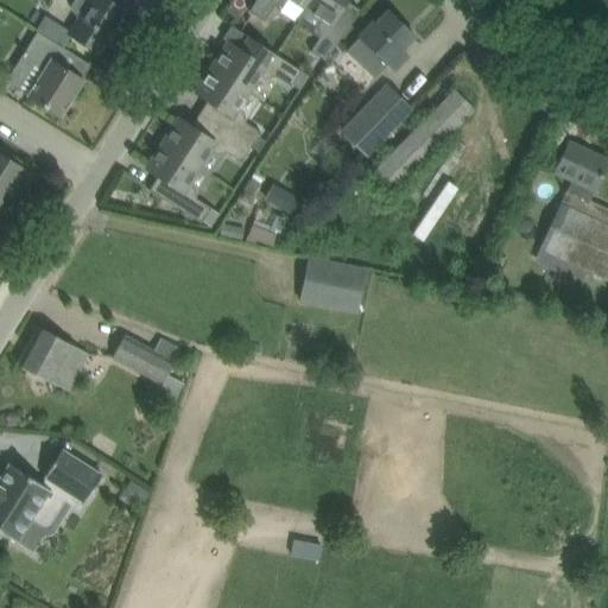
[(75,14),(78,17),(69,35),(100,55),(127,12),(108,0),(87,0),(88,0),(86,0),(75,0),(71,5),(71,11),(75,14)]
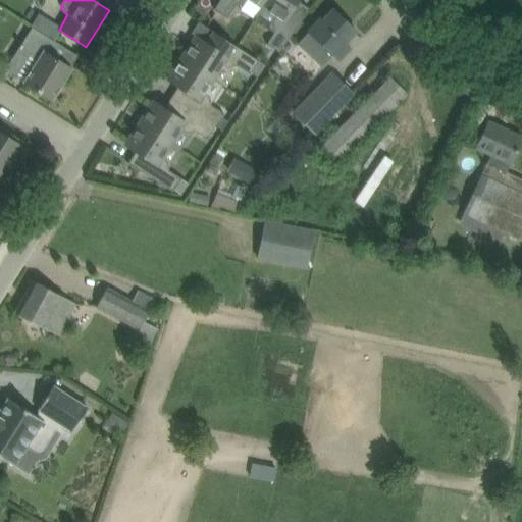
[(247,0),(251,0),(263,7),(267,0),(220,0),(214,9),(227,18),(236,5),(245,4),(247,0)]
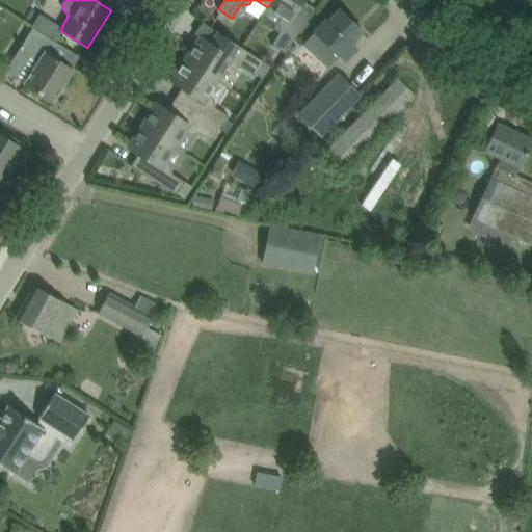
[(303,0),(272,0),(268,7),(283,18),(278,23),(281,32),(272,45),(286,54),(315,9),(303,2),(303,0)]
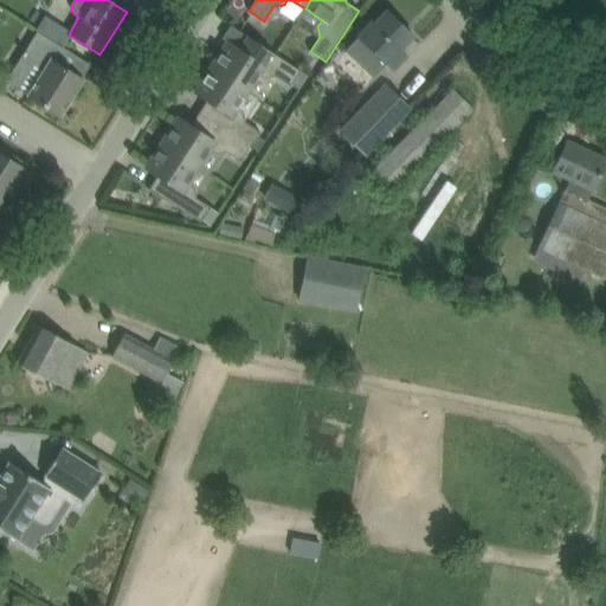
[(346,53),(372,78),(387,63),(393,68),(405,55),(400,50),(413,36),(388,12),(376,26),(374,24),(346,53)]
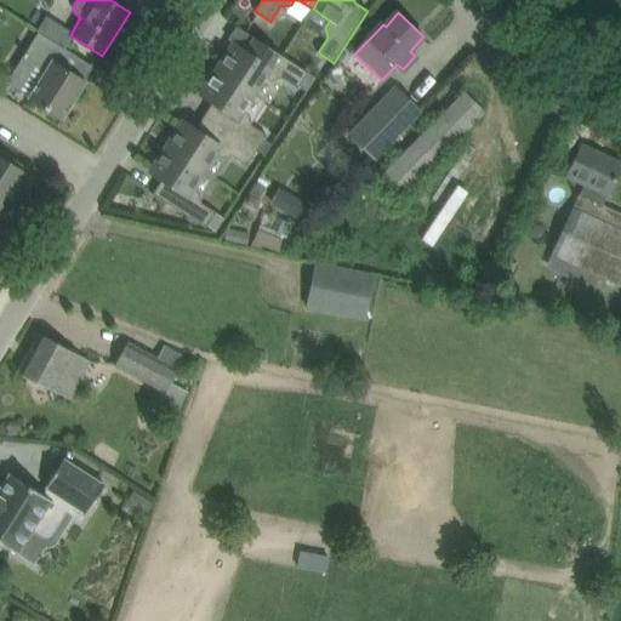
[(69,52),(62,47),(39,32),(23,56),(46,72),(29,98),(62,119),(85,81),(61,67),(69,52)]
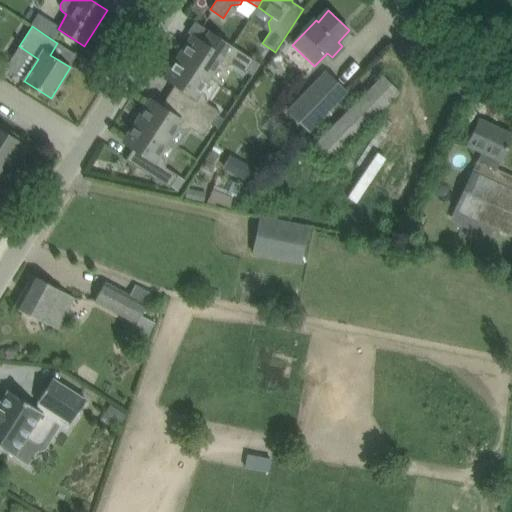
[(179,57),(209,77),(219,63),(224,66),(233,64),(245,73),(254,60),(210,31),(203,43),(193,36),(179,57)]
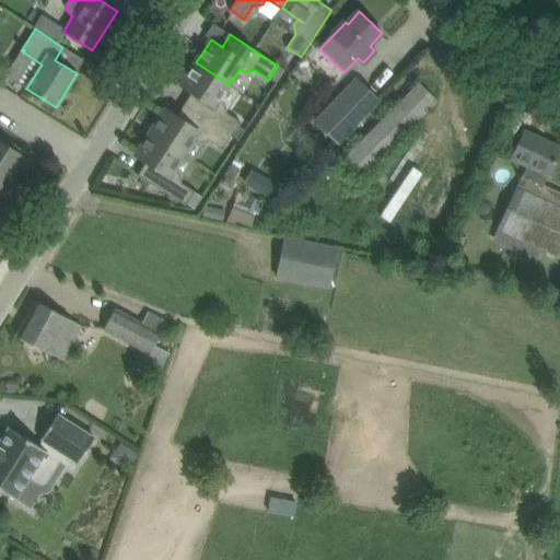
[(229,84),(196,62),(181,85),(191,93),(184,104),(232,136),(240,124),(225,115),(224,105),(218,101),(229,84)]
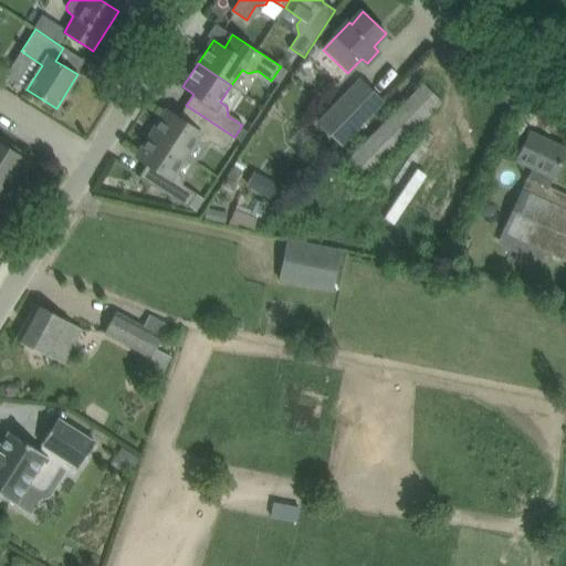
[(315,123),(341,147),(385,102),(359,77),(315,123)]
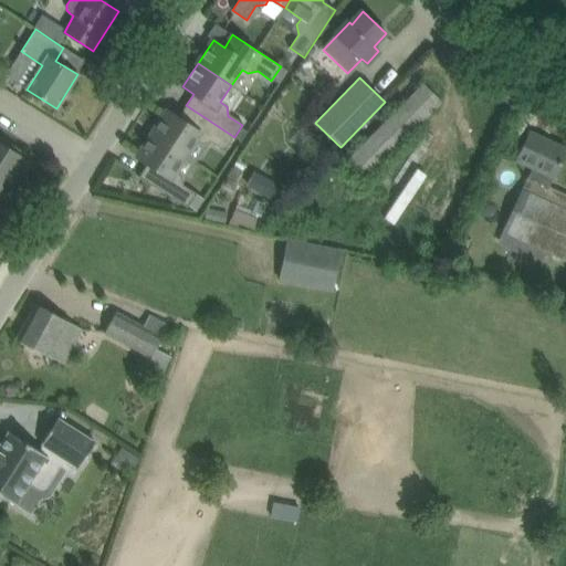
[(344,165),(363,182),(442,102),(423,83),(344,165)]
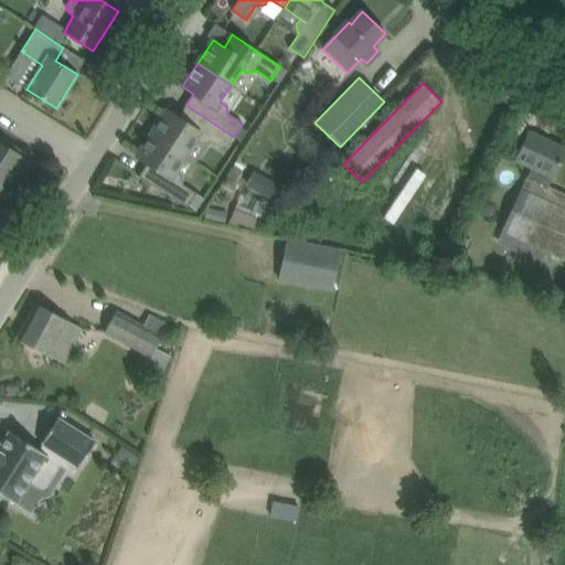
[(496,94),(508,104),(514,94),(502,85),(496,94)]
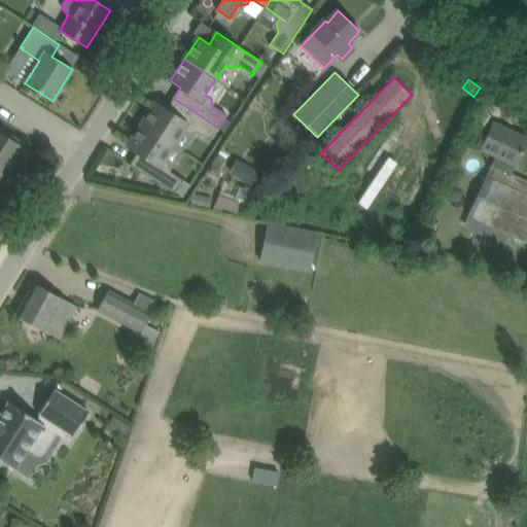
[(218,128),(173,98),(166,109),(155,103),(141,125),(173,144),(183,129),(188,132),(198,130),(211,139),(218,128)]
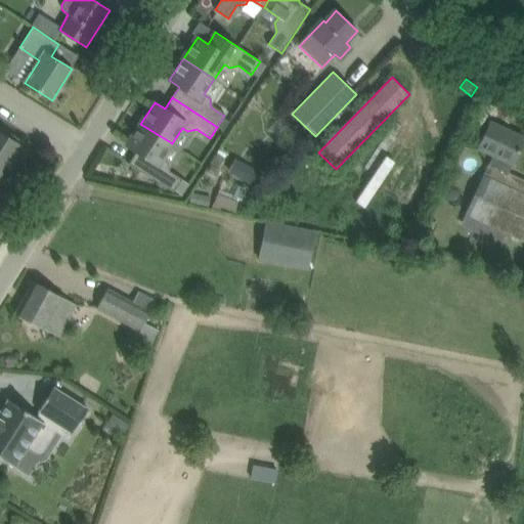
[(522,242),(523,236),(523,179),(509,173),(523,139),(523,137),(490,122),(478,150),(493,158),(465,214),(522,242)]
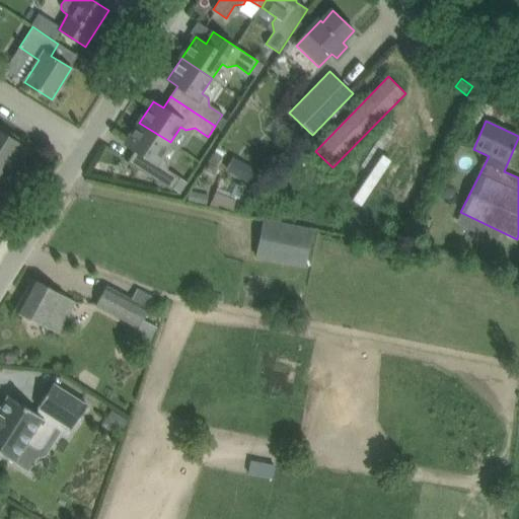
[(160,156),(170,142),(139,123),(126,144),(136,150),(128,162),(172,191),(180,177),(168,169),(166,160),(160,156)]
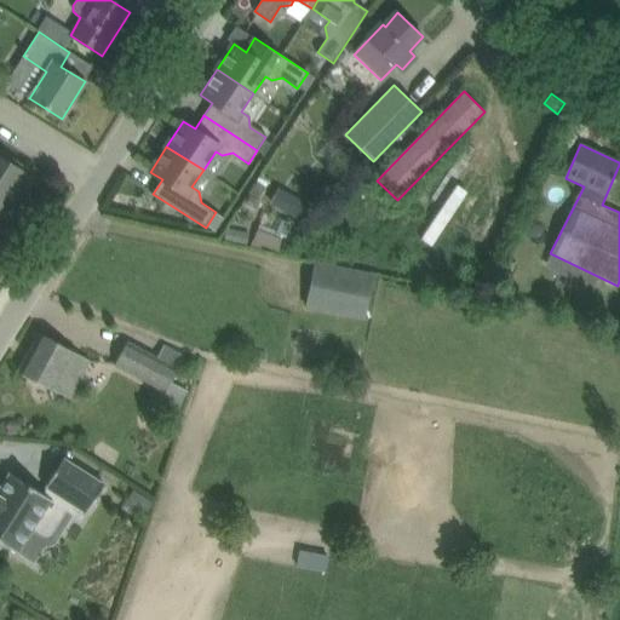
[(0,217),(26,176),(27,174),(0,156),(0,217)]
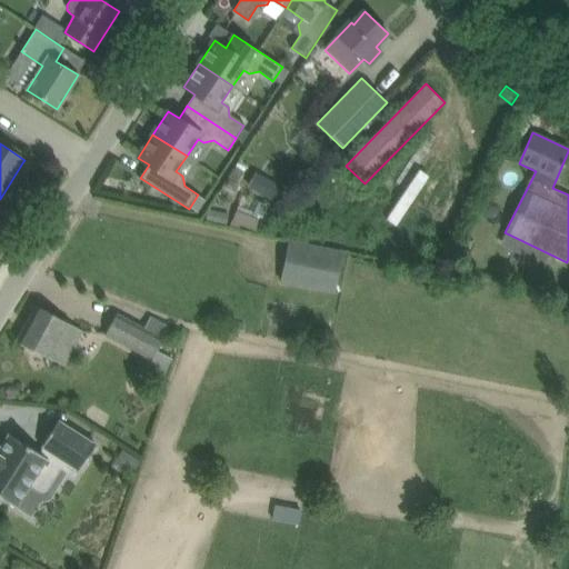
[(271,182),(265,195),(277,201),(283,189),(271,182)]
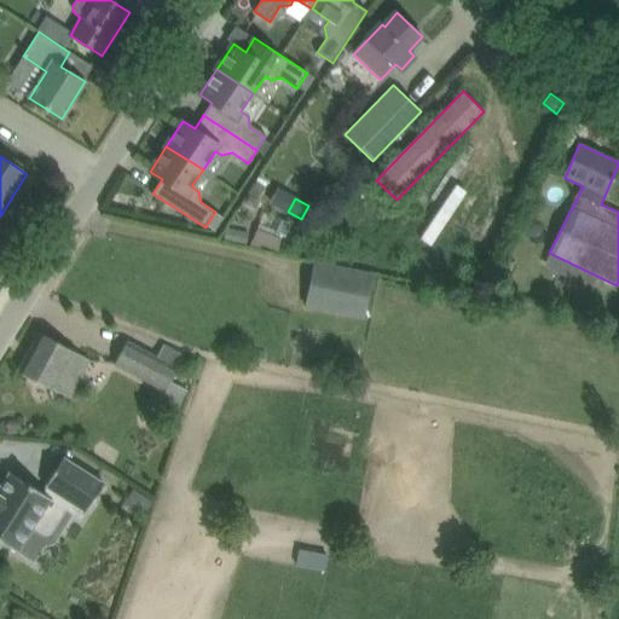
[(247,246),(249,232),(227,227),(224,241),(247,246)]
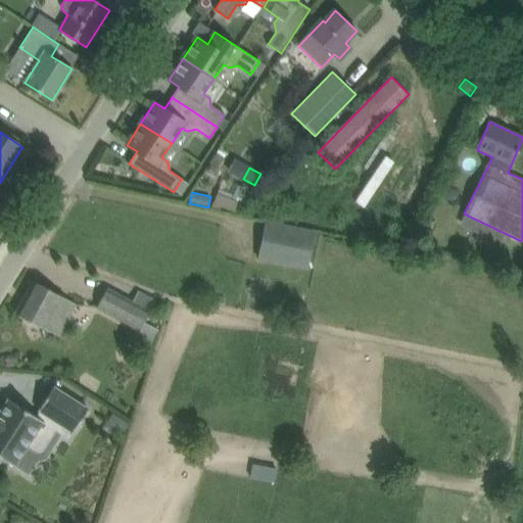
[(240,202),(218,193),(211,207),(220,210),(221,206),(236,212),(240,202)]
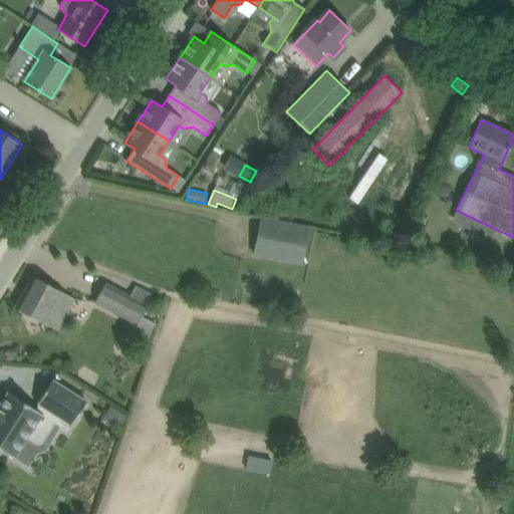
[(303,264),(310,227),(260,217),(253,255),(303,264)]
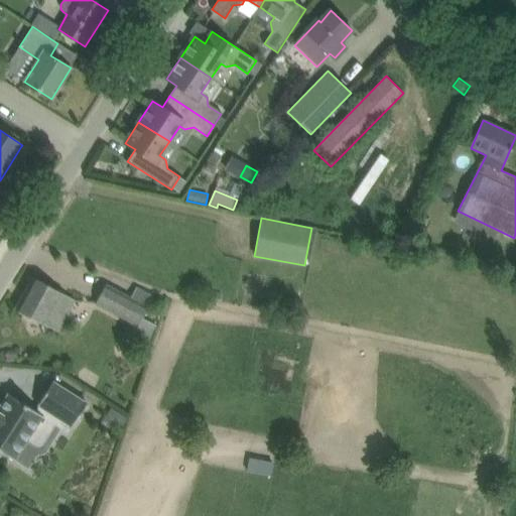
[(57,333),(75,300),(33,277),(16,308),(15,309),(57,333)]
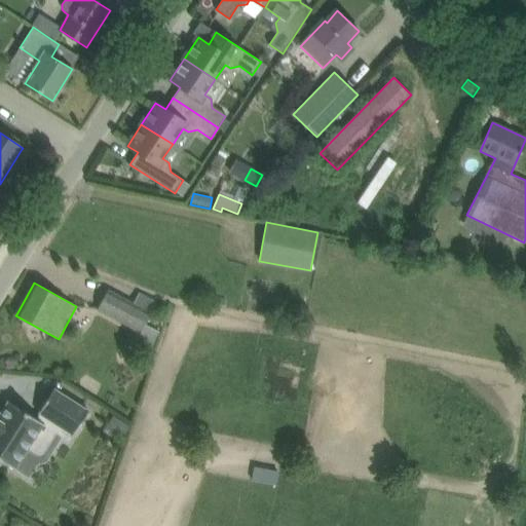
[(151,312),(108,289),(98,309),(136,330),(141,333),(151,312)]
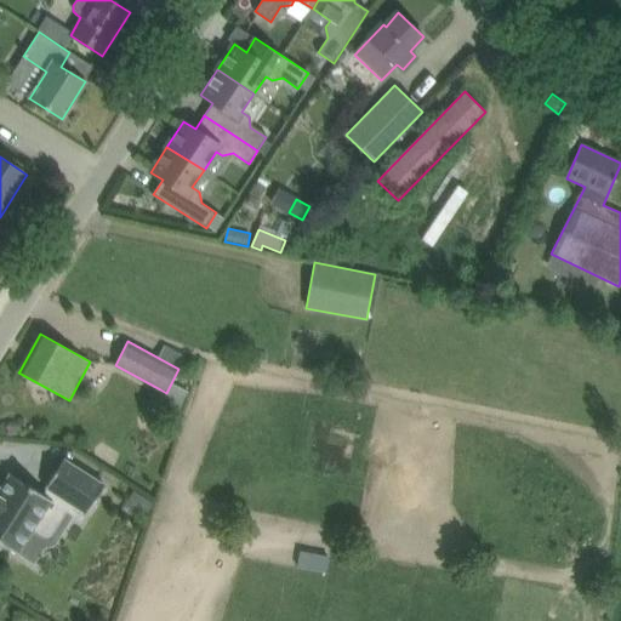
[(49,537),(53,535),(73,503),(87,513),(106,485),(63,459),(46,486),(47,488),(44,495),(10,473),(0,489),(0,547),(1,548),(5,546),(17,554),(33,530),(50,541),(51,539),(49,537)]
